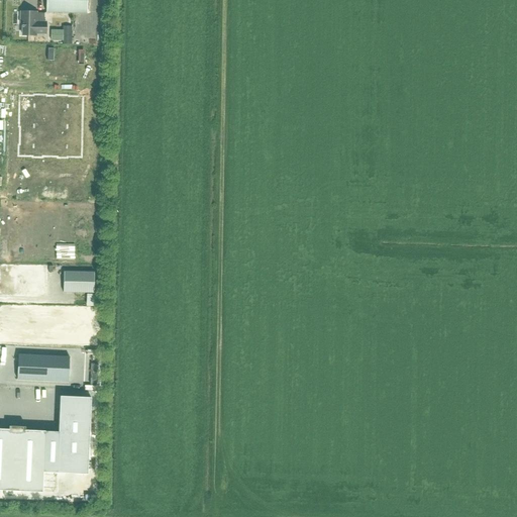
[(86,0),(45,0),(45,12),(86,13),(86,0)]
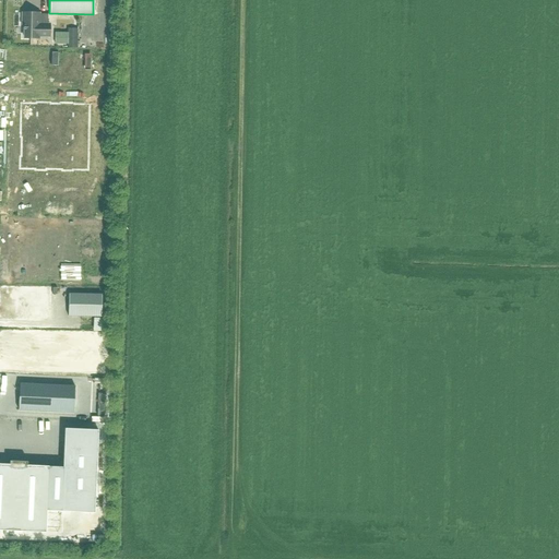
[(39,13),(22,13),(22,25),(24,25),(24,38),(38,38),(38,36),(49,37),(49,24),(47,24),(48,14),(39,14),(39,13)]
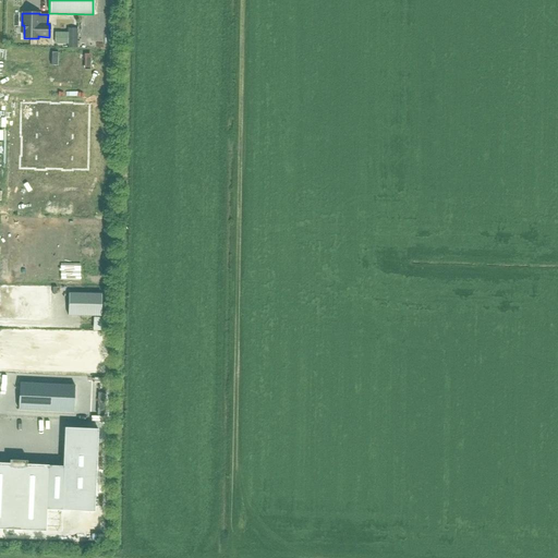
[(21,104),(19,169),(35,169),(35,170),(73,171),(73,170),(89,170),(91,106),(74,105),(74,104),(36,102),(36,104),(21,104)]
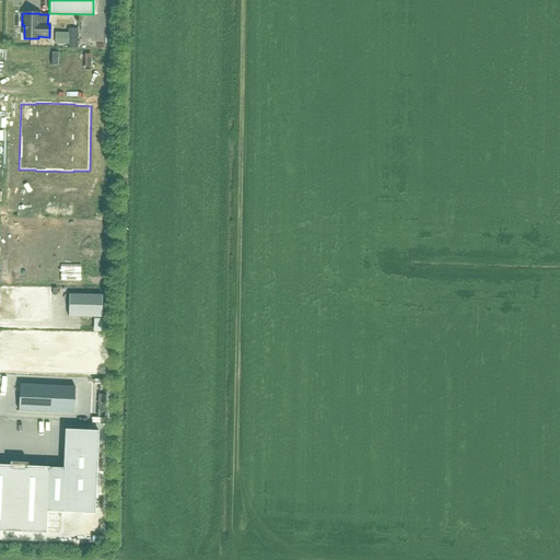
[(97,294),(65,293),(63,315),(96,316),(97,294)]
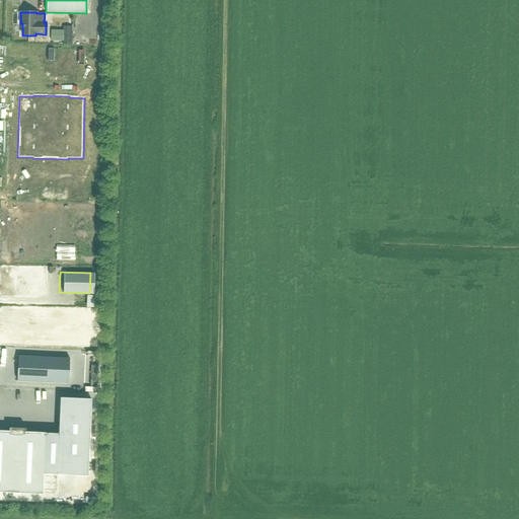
[(18,357),(17,381),(69,382),(69,358),(18,357)]
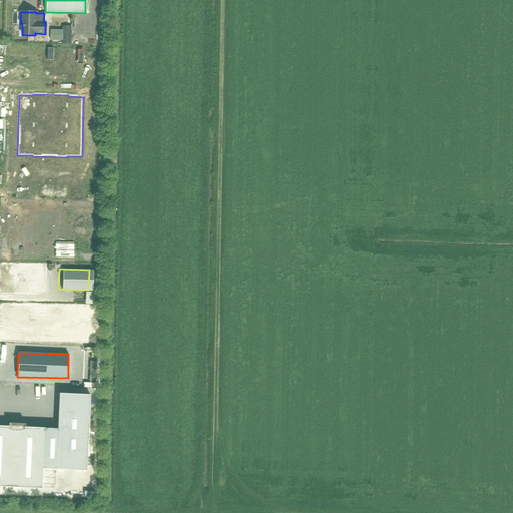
[(45,428),(25,427),(25,423),(8,423),(8,426),(0,425),(0,486),(42,489),(45,428)]
